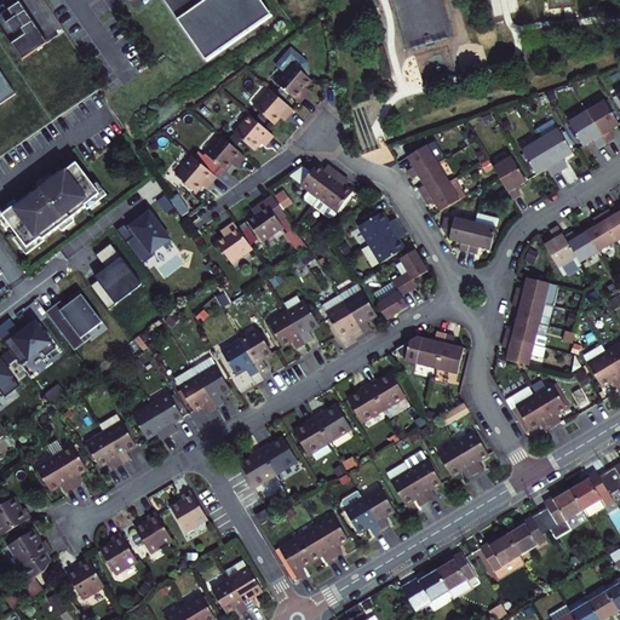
[(161,0),(208,63),(274,17),(262,0),(161,0)]
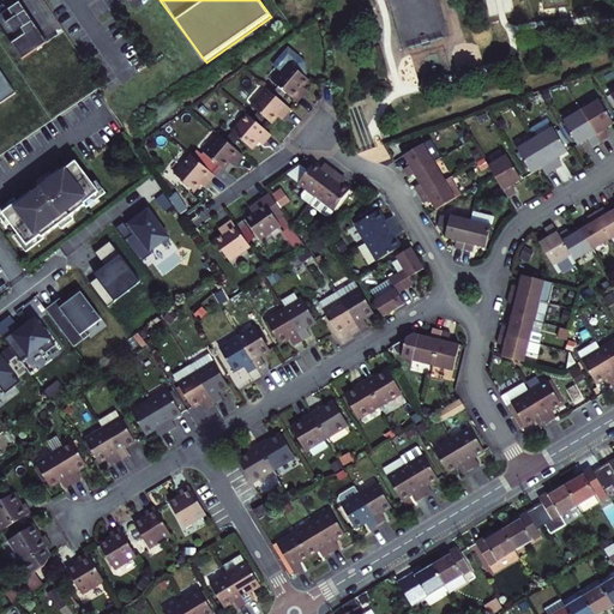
[(0,14),(0,26),(22,59),(47,42),(19,2),(7,11),(2,5),(0,6),(0,12),(1,14),(0,14)]
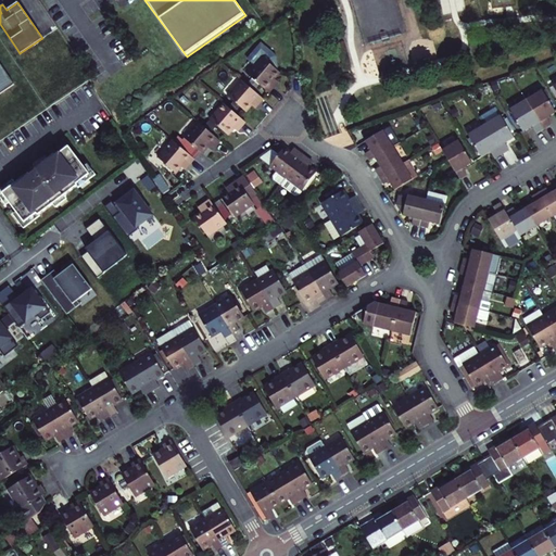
[(272,59),(256,46),(243,62),(250,68),(243,77),(265,96),(273,87),(274,85),(270,81),(276,75),(270,71),(273,70),(272,59)]
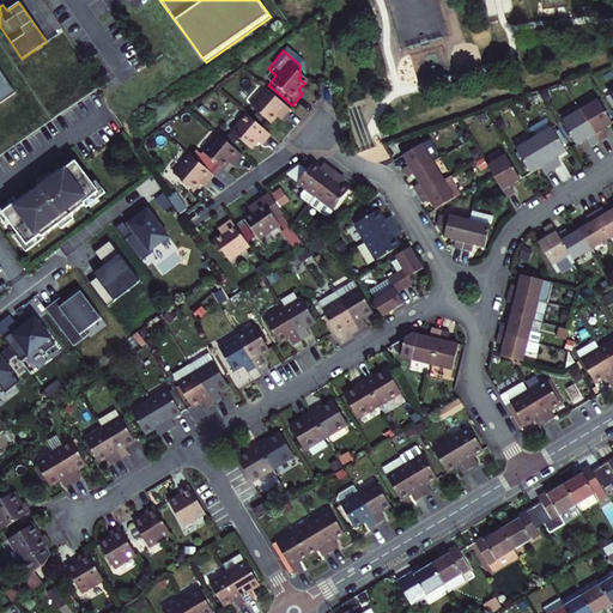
[(0,102),(16,92),(0,68),(0,102)]
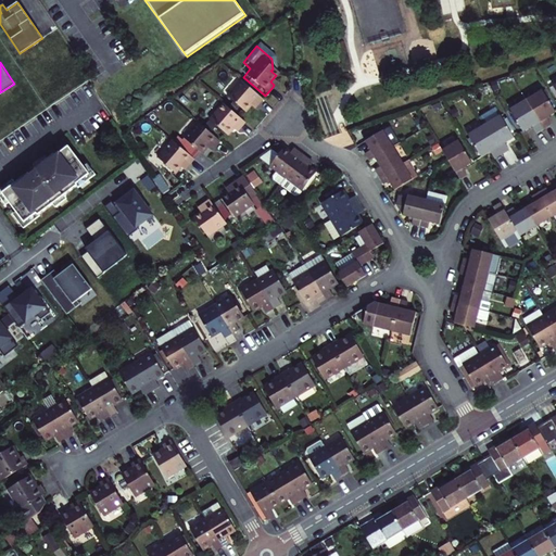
[(260,102),(238,84),(225,99),(243,114),(248,108),(250,110),(252,106),(254,108),(260,102)]
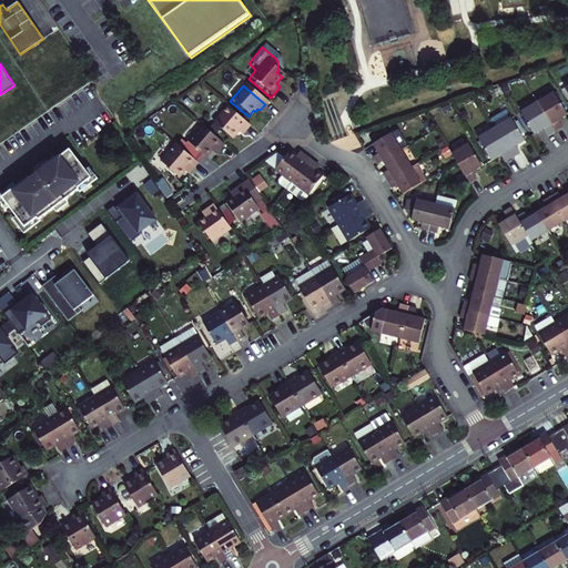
[(554,92),(537,102),(555,131),(561,127),(557,119),(567,113),(554,92)]
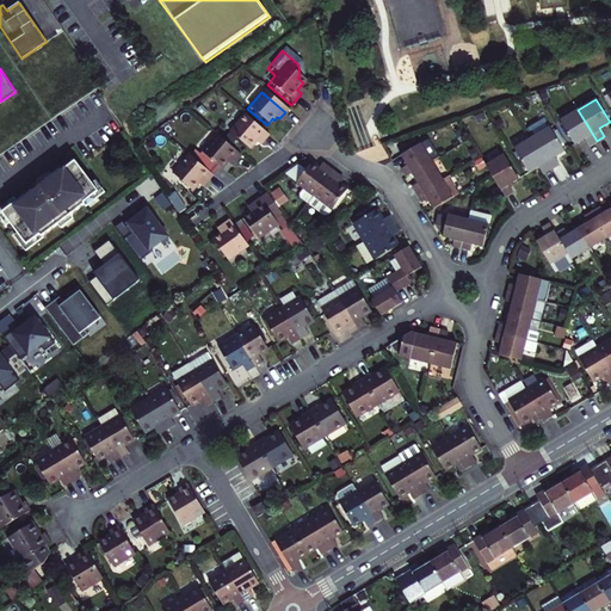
[(597,141),(578,110),(560,121),(574,143),(584,137),(590,146),(597,141)]
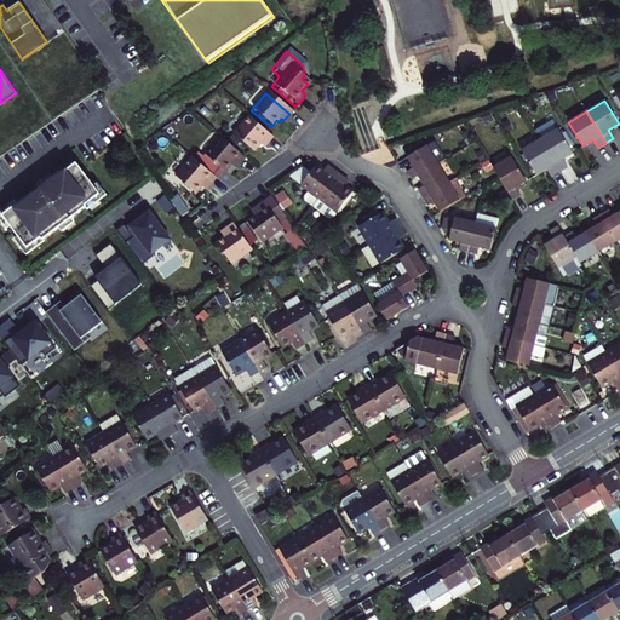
[(264,147),(270,139),(246,119),(230,137),(237,143),(251,154),(257,147),(259,149),(262,145),(264,147)]
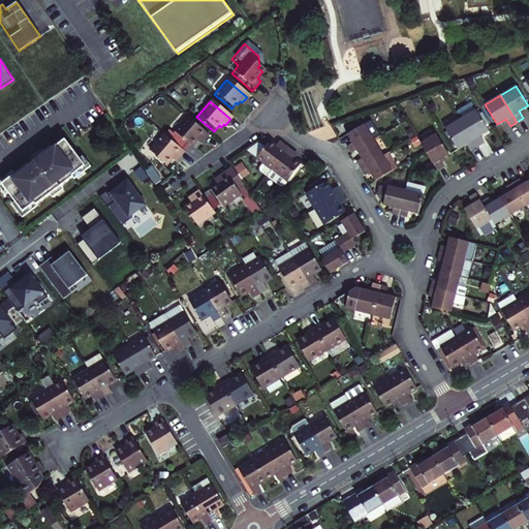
[(461,119),(476,146),(484,142),(479,134),(488,130),(476,110),(461,119)]
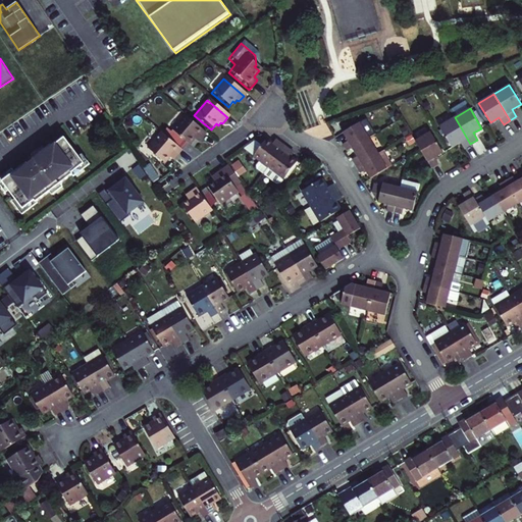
[(200,120),(194,115),(189,121),(195,126),(200,120)]
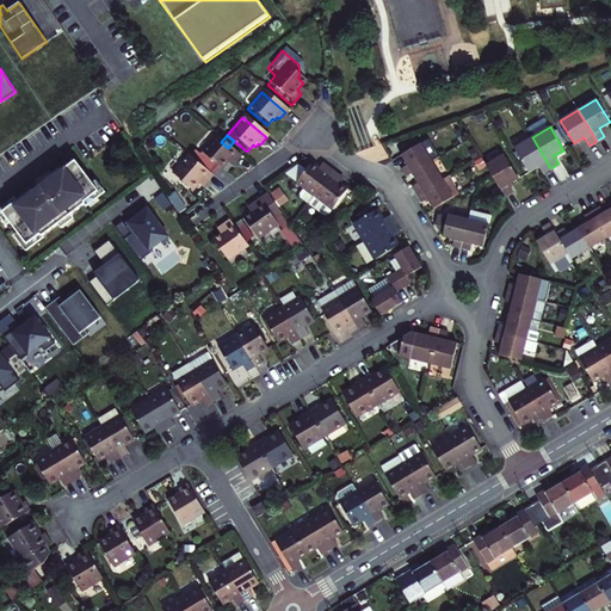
[(232,165),(239,158),(228,148),(221,142),(215,137),(199,155),(203,159),(220,172),(224,165),(226,166),(229,162),(232,165)]
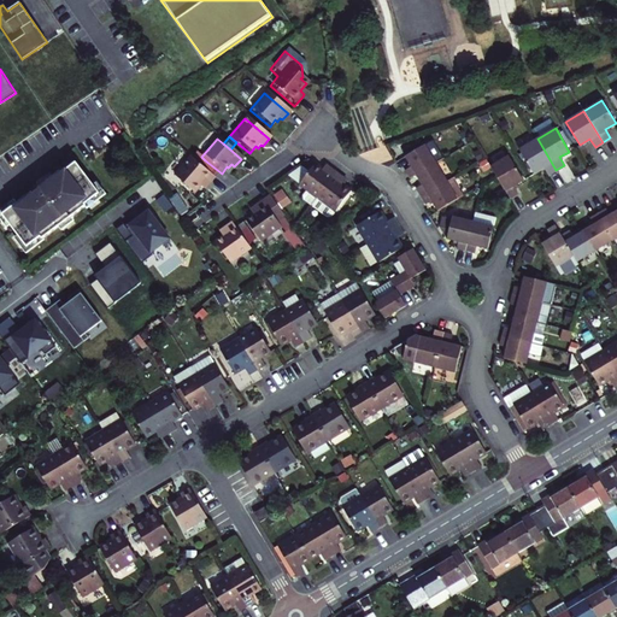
[(556,170),(538,139),(519,150),(533,172),(544,166),(548,175),(556,170)]
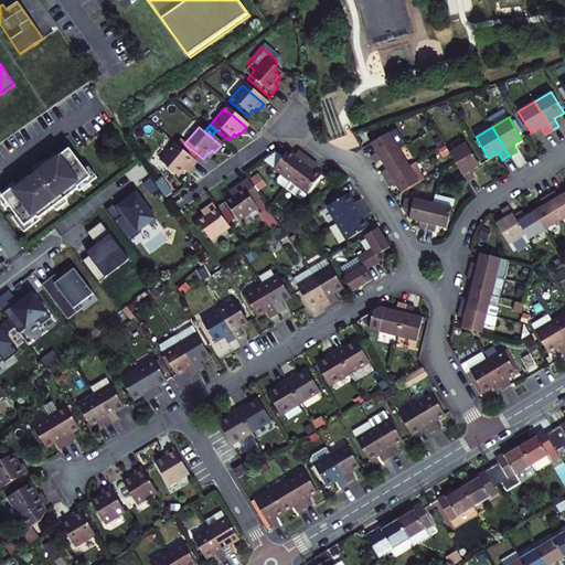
[(376,163),(382,160),(401,149),(391,132),(372,145),(377,153),(372,157),(376,163)]
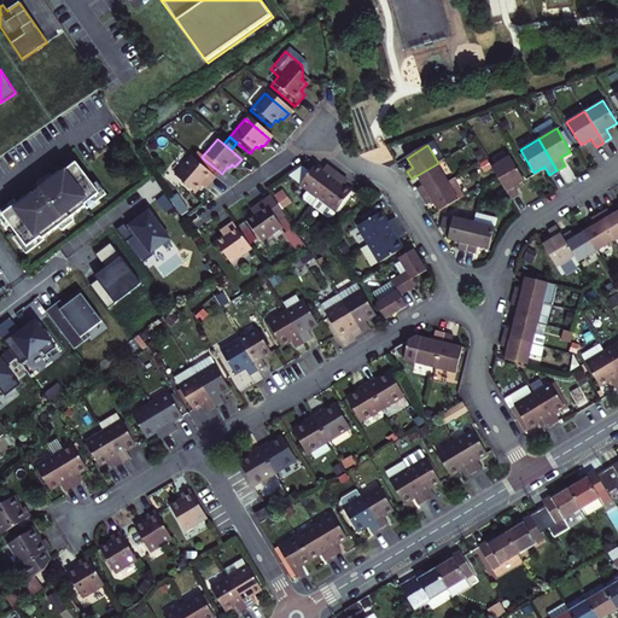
[(509,156),(491,167),(497,176),(511,198),(518,193),(513,186),(524,180),(509,156)]
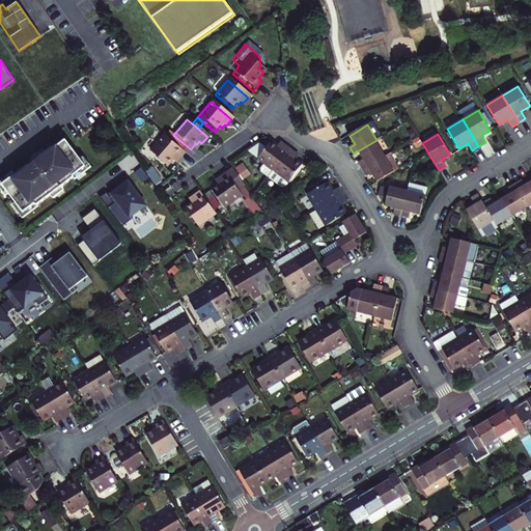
[(17,203),(27,217),(42,206),(42,205),(55,194),(57,197),(68,189),(66,186),(79,176),(78,174),(90,165),(68,137),(56,146),(55,145),(48,150),(47,148),(35,157),(37,159),(36,160),(37,161),(34,164),(32,166),(31,164),(18,173),(16,171),(1,183),(9,194),(12,192),(20,201),(17,203)]
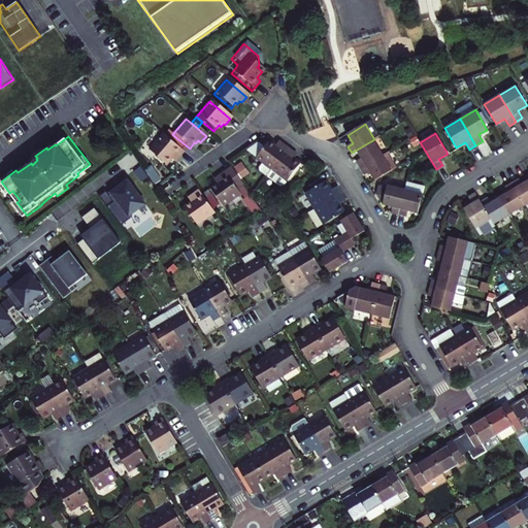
[(169,162),(170,163),(173,160),(175,162),(183,154),(170,143),(161,136),(146,155),(164,168),(169,162)]
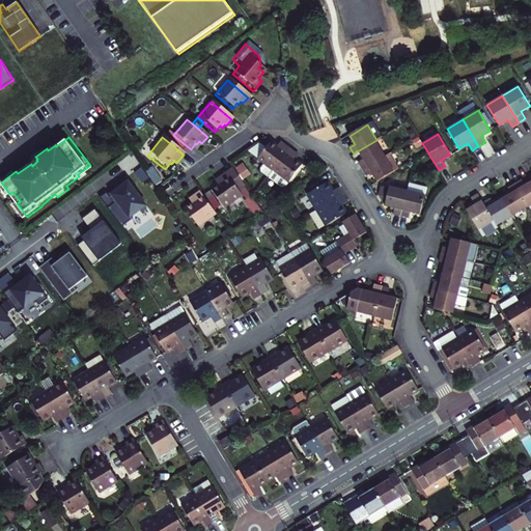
[(191,149),(176,138),(171,144),(184,155),(185,156),(191,149)]
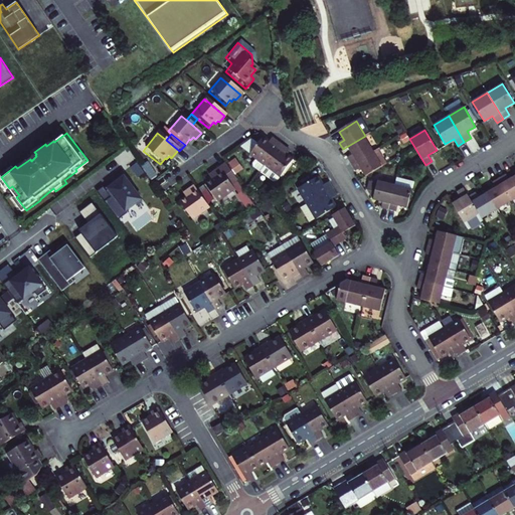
[(348,158),(352,164),(374,151),(365,136),(348,146),(353,155),(348,158)]
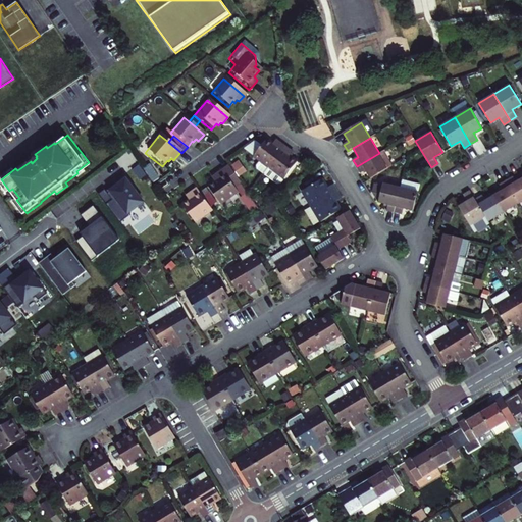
[(257,165),(265,171),(281,148),(275,144),(273,146),(271,144),(269,146),(263,142),(259,148),(251,160),(257,165)]
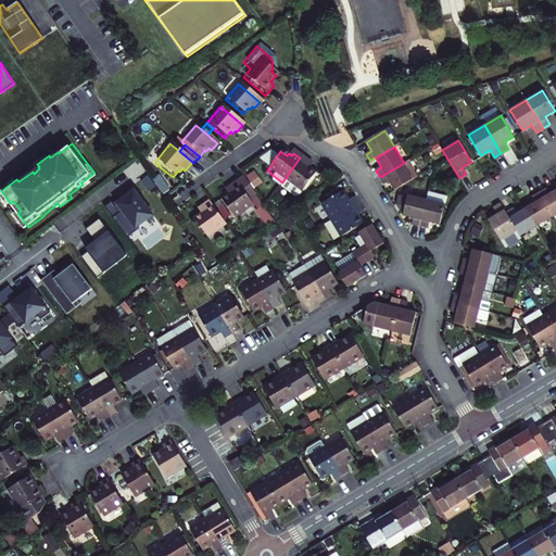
[(267,171),(276,158),(269,153),(258,162),(267,171)]
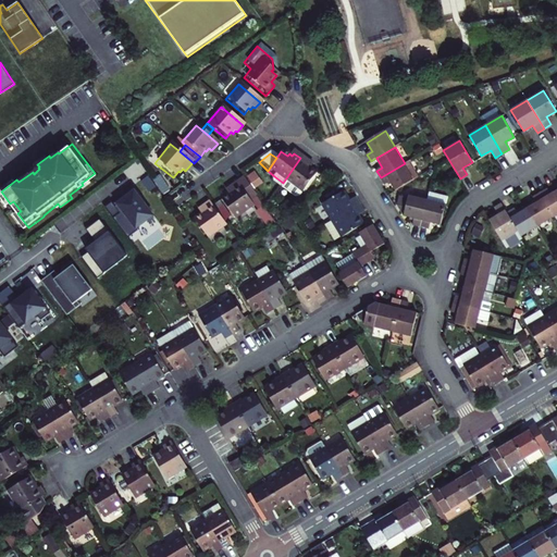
[(307,170),(308,168),(305,165),(307,163),(300,158),(283,183),(298,194),(313,174),(307,170)]
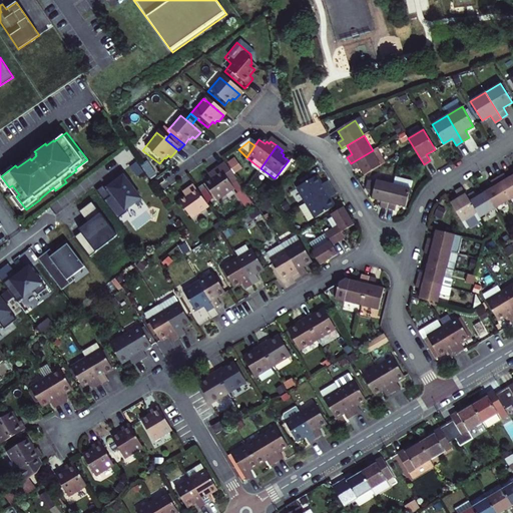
[(365,175),(382,165),(373,150),(351,163),(355,170),(360,167),(365,175)]
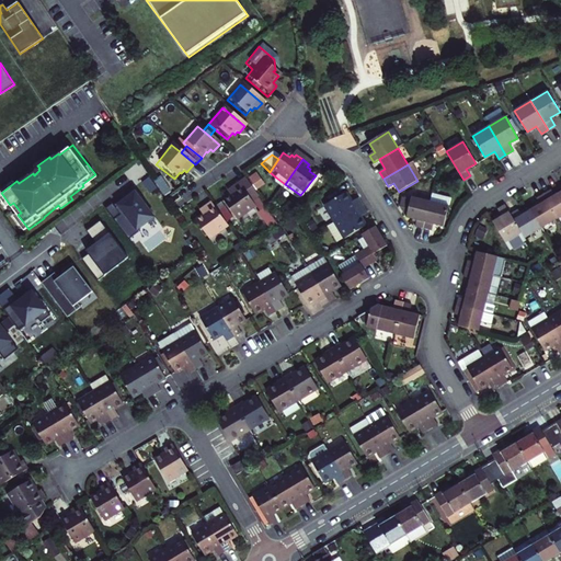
[(285,184),(276,178),(273,181),(274,185),(281,190),(285,184)]
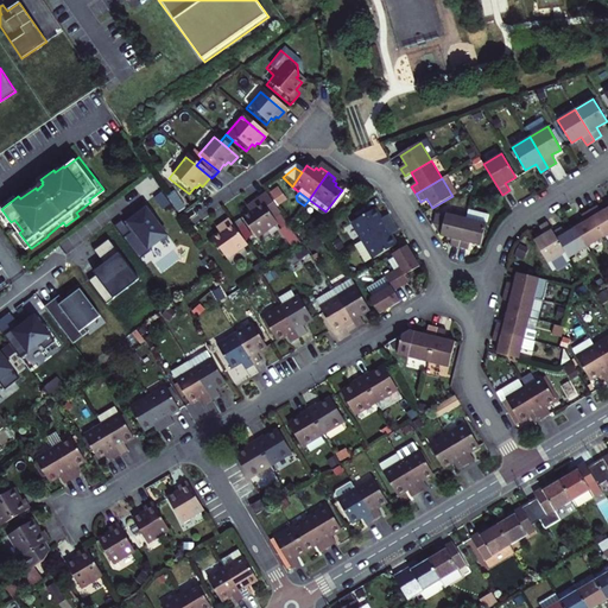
[(252,209),(246,213),(248,215),(240,220),(255,241),(276,227),(272,221),(279,216),(264,196),(249,207),(252,209)]
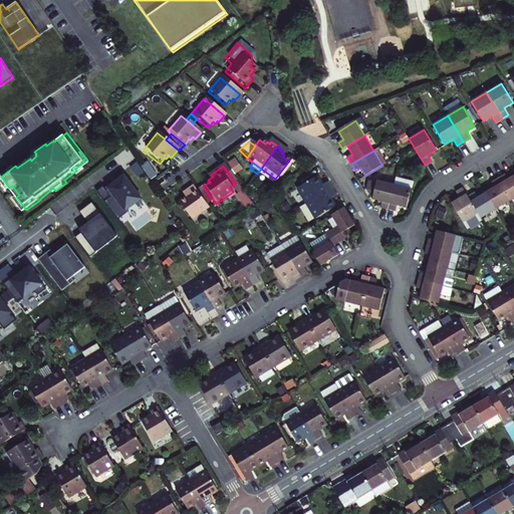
[(275,179),(261,169),(257,174),(269,183),(272,183),(275,179)]
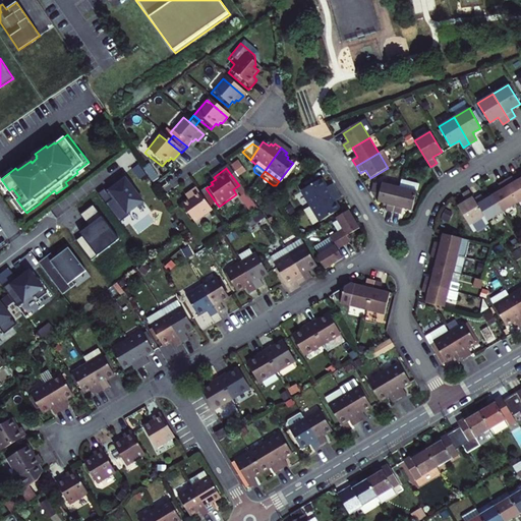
[(136,186),(125,173),(97,194),(118,224),(129,215),(128,213),(143,200),(134,188),(136,186)]
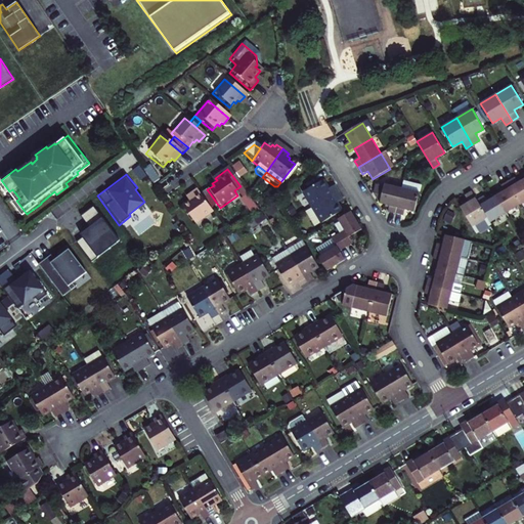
[(523,203),(523,179),(518,183),(515,178),(508,182),(522,205),(523,203)]
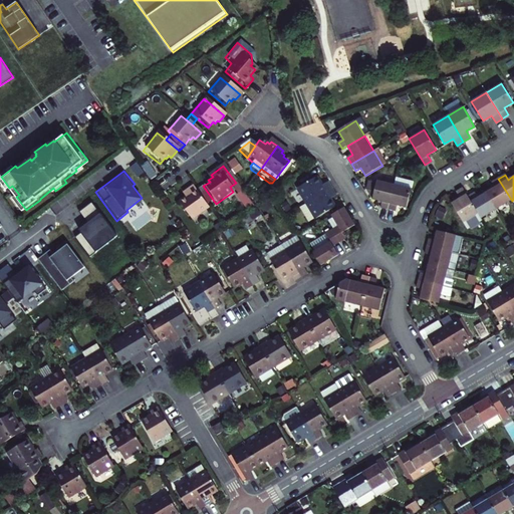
[(397,178),(395,185),(388,211),(396,212),(397,206),(407,209),(412,190),(414,182),(397,178)]
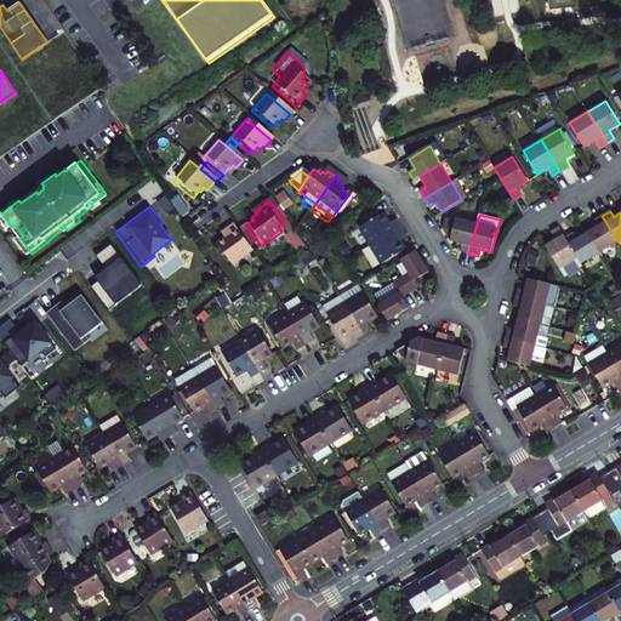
[(619,243),(602,216),(594,221),(598,227),(588,233),(600,254),(619,243)]
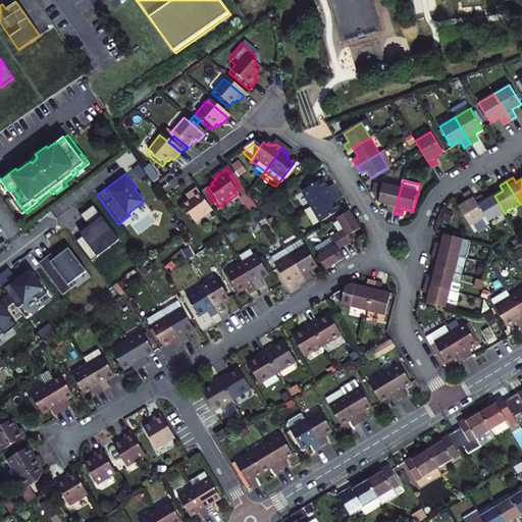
[(301,195),(310,210),(336,194),(332,188),(326,192),(323,188),(321,183),(301,195)]
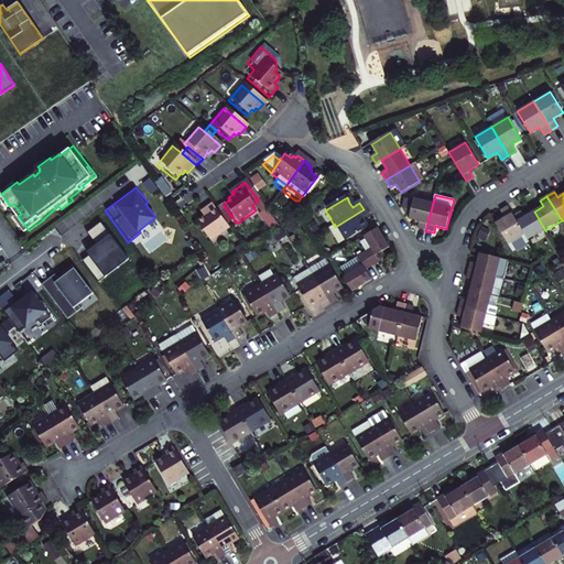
[(405,197),(403,206),(409,219),(420,223),(418,229),(425,231),(433,203),(414,198),(405,197)]
